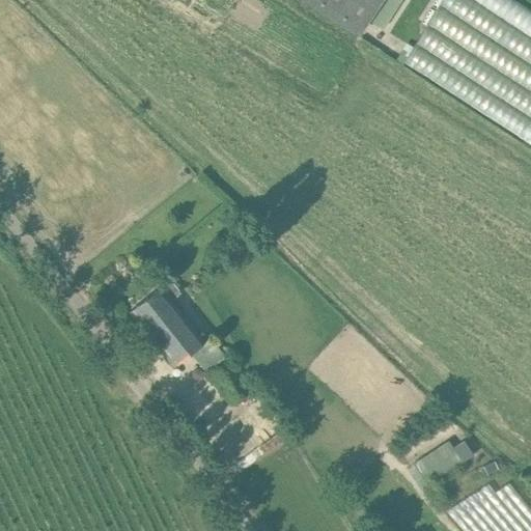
[(301,0),(358,36),(381,0),(301,0)]
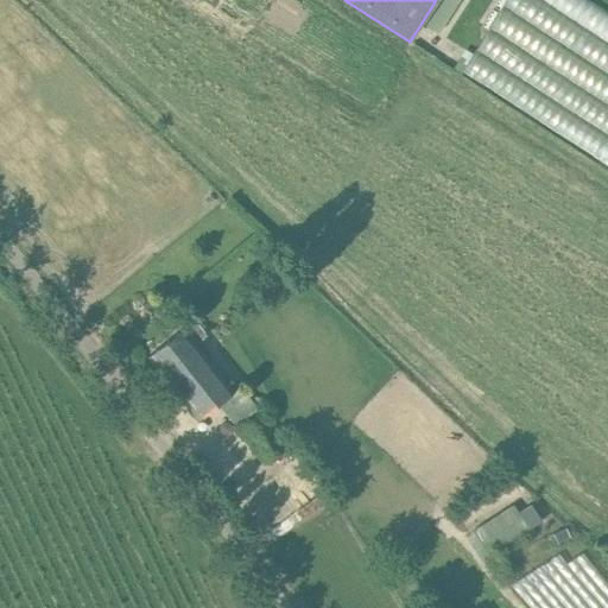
[(607,13),(584,0),(504,0),(458,75),(607,164),(607,13)]
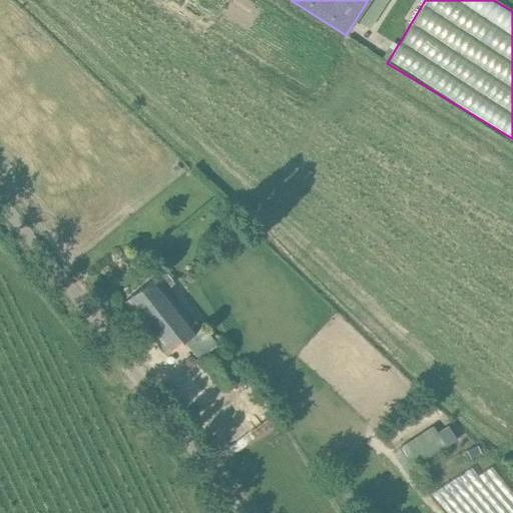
[(197,330),(165,290),(174,283),(164,271),(124,304),(167,355),(197,330)]
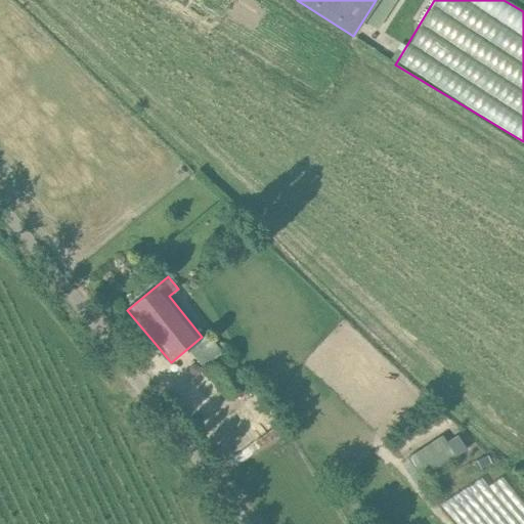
[(447,442),(442,435),(408,457),(422,478),(455,455),(467,448),(457,436),(447,442)]
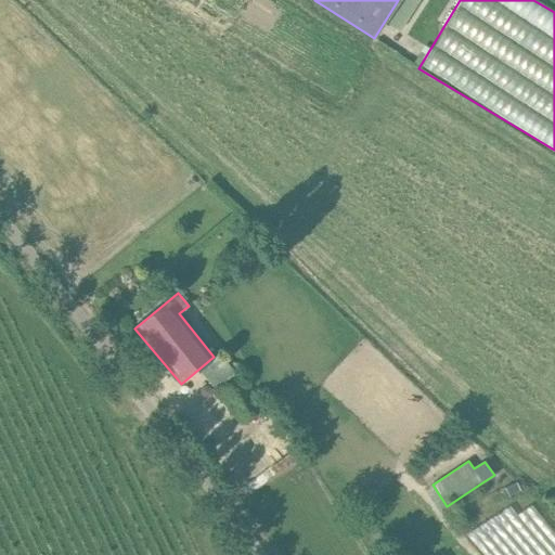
[(510,495),(521,490),(517,482),(506,488),(510,495)]
